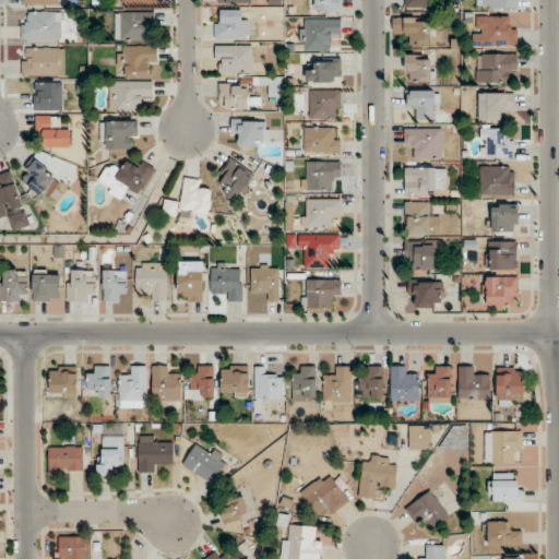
[(340,12),(340,0),(311,0),(311,12),(340,12)]
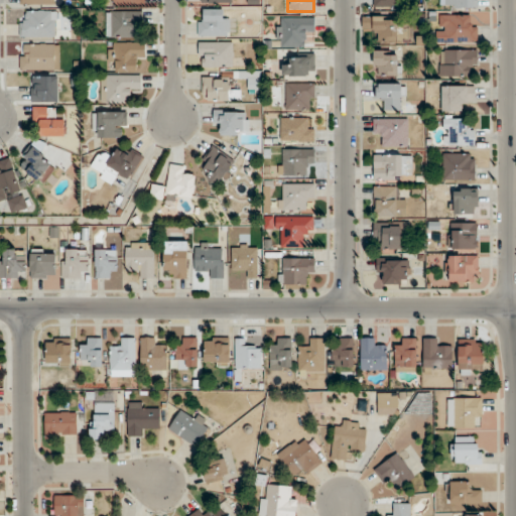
[(444,0),(445,8),(477,7),(476,0),(444,0)]
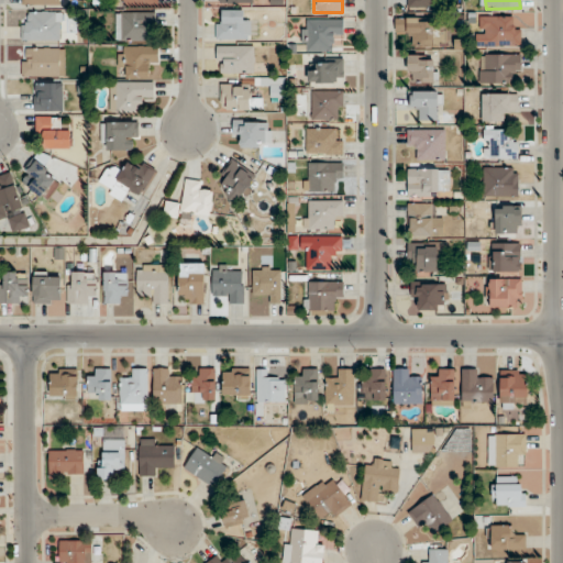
[(250,10),(217,10),(217,40),(250,40),(250,10)]
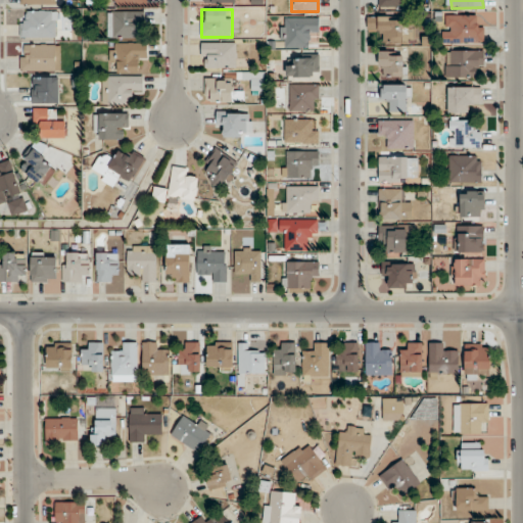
[(57,39),(57,11),(21,11),(21,39),(57,39)]
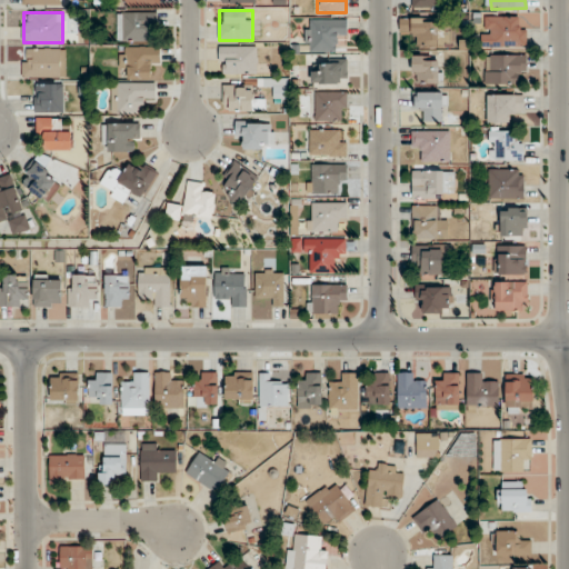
[(118,41),(157,41),(157,12),(118,12),(118,41)]
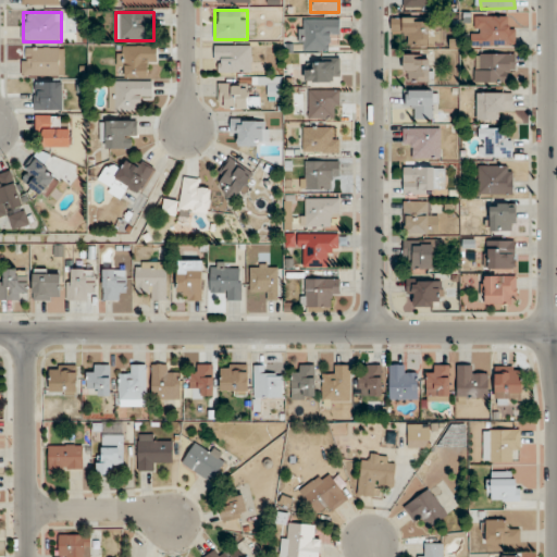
[(514,16),(472,16),(472,46),(514,46),(514,16)]
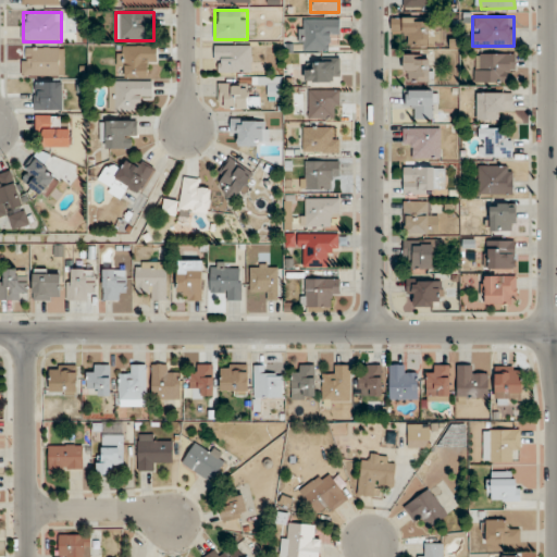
[(392,19),(392,31),(403,31),(403,46),(440,46),(440,19),(392,19)]
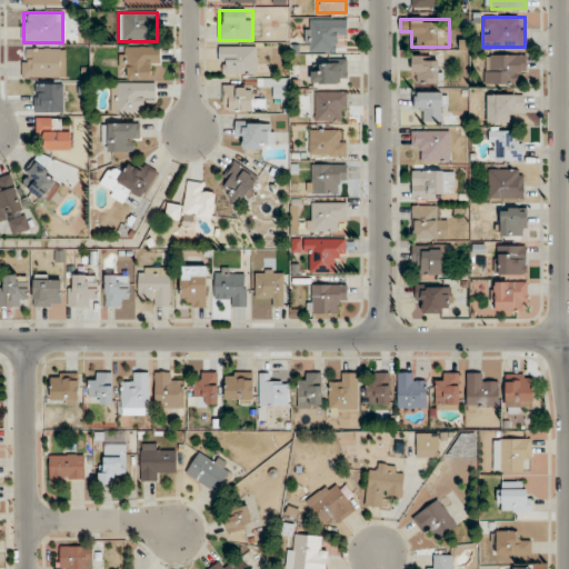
[(335,52),(335,41),(347,41),(347,20),(305,20),(305,52),(335,52)]
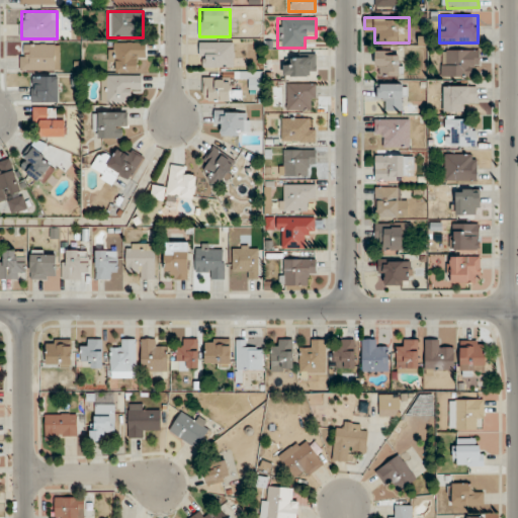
[(233,69),(233,41),(199,41),(199,69),(233,69)]
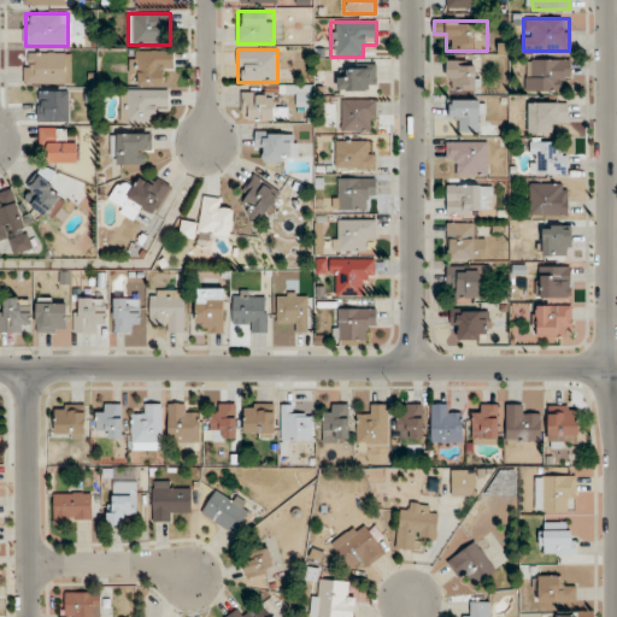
[(130,75),(137,75),(137,86),(164,86),(164,74),(172,74),(172,51),(130,51),(130,75)]
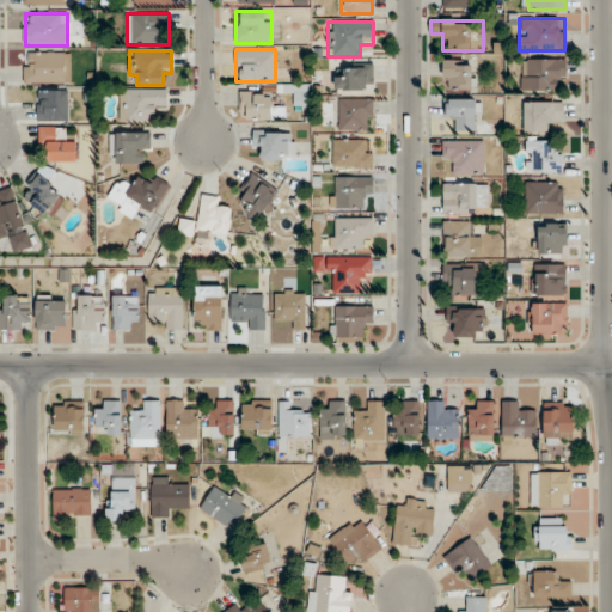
[(24,54),(24,85),(69,85),(69,54),(24,54)]
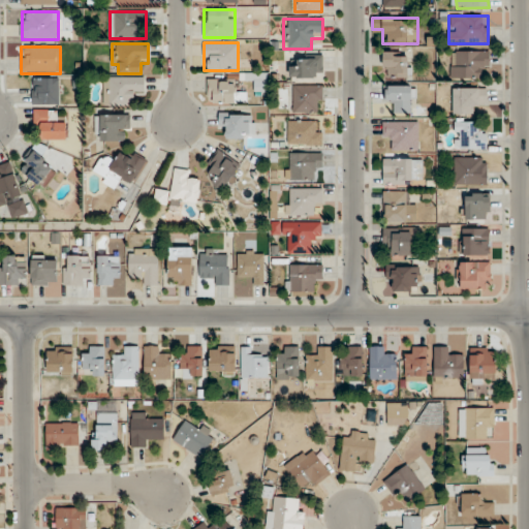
[(408,78),(408,52),(382,52),(382,78),(408,78)]
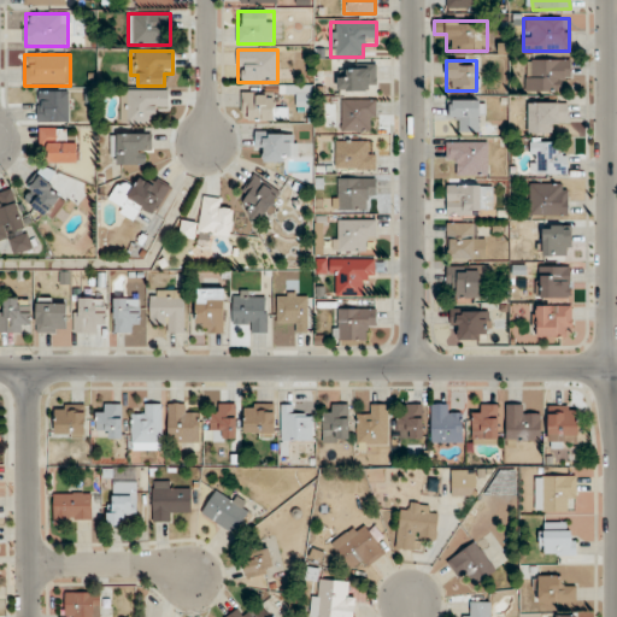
[(526,60),(526,90),(558,90),(558,82),(570,82),(570,60),(526,60)]
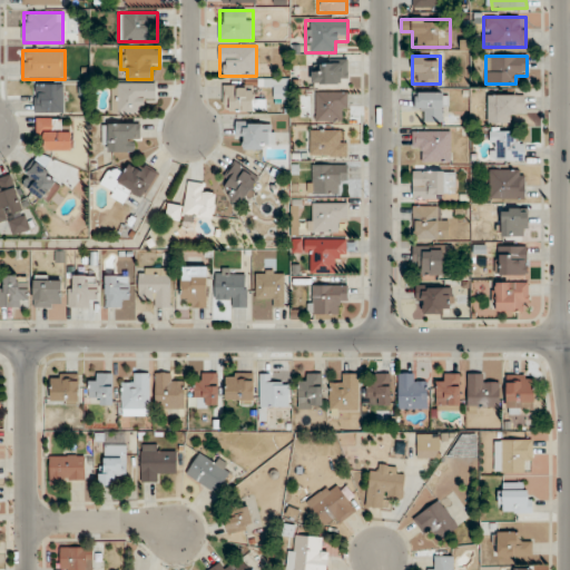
[(347,84),(347,60),(322,60),(322,71),(312,71),(312,84),(347,84)]
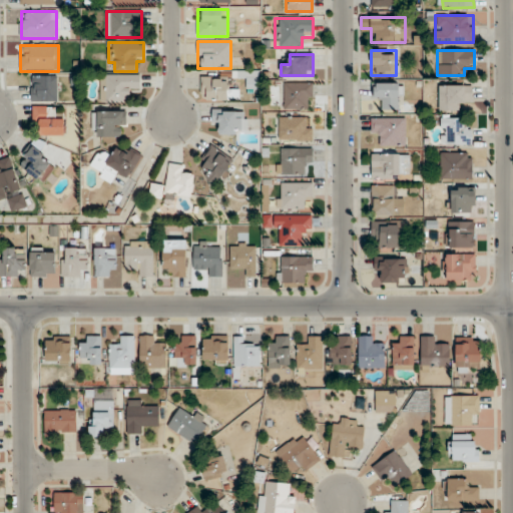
[(257,88),(257,72),(247,72),(248,88),(257,88)]
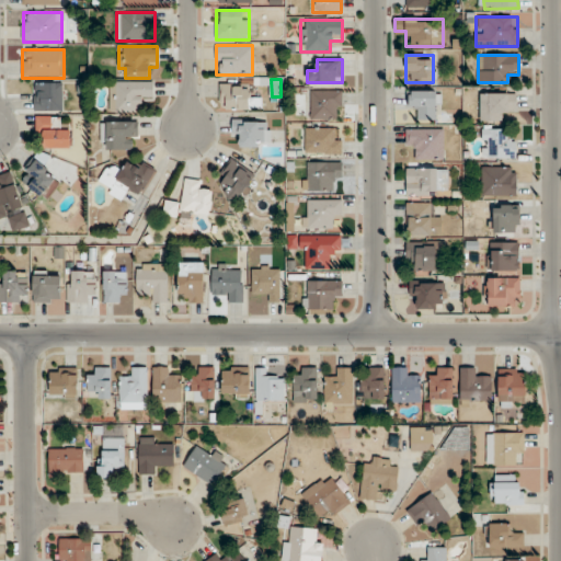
[(110,112),(141,112),(141,102),(153,102),(153,82),(110,82),(110,112)]
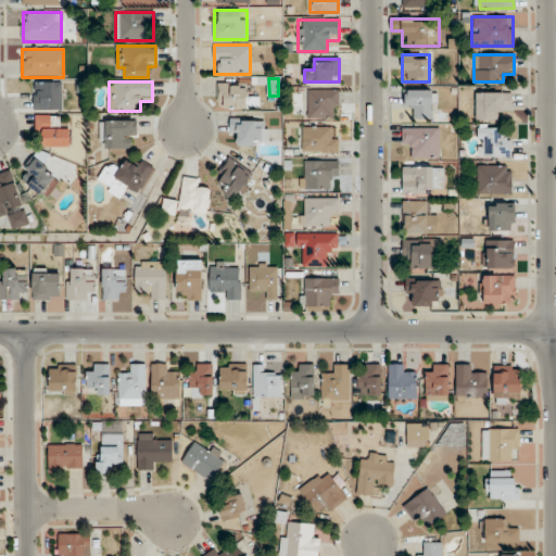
[(62,84),(34,84),(34,111),(62,111),(62,84)]
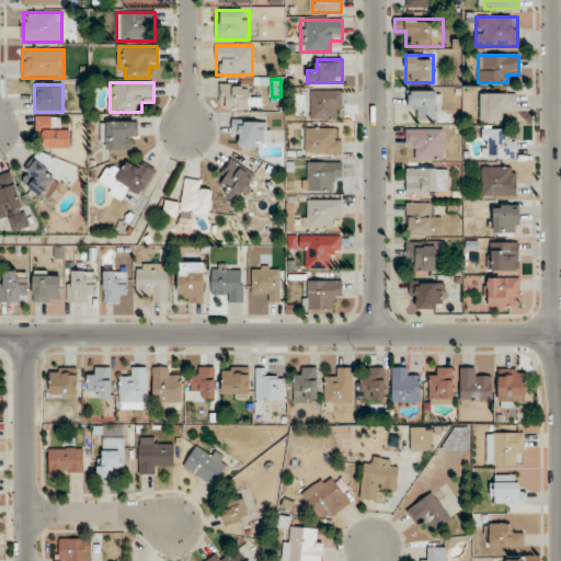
[(251,84),(220,84),(219,110),(261,110),(261,98),(250,98),(251,84)]
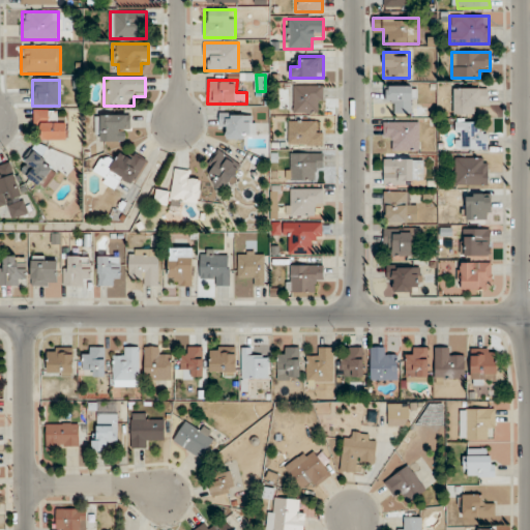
[(323,86),(293,86),(293,113),(323,113),(323,86)]
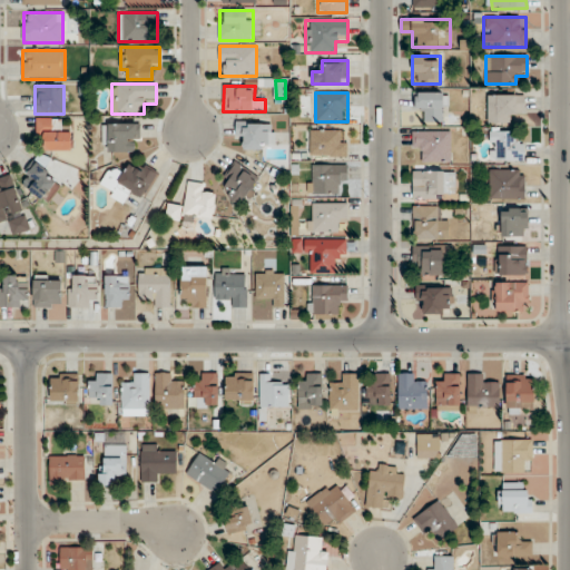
[(426,123),(445,123),(445,92),(415,92),(415,111),(426,111),(426,123)]
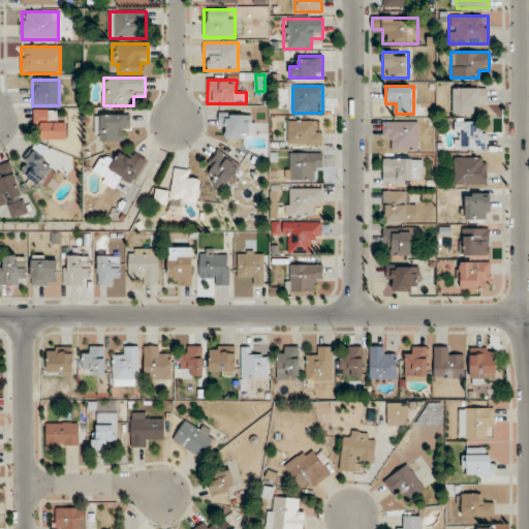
[(476,103),(487,103),(487,89),(453,89),(453,114),(476,114),(476,103)]
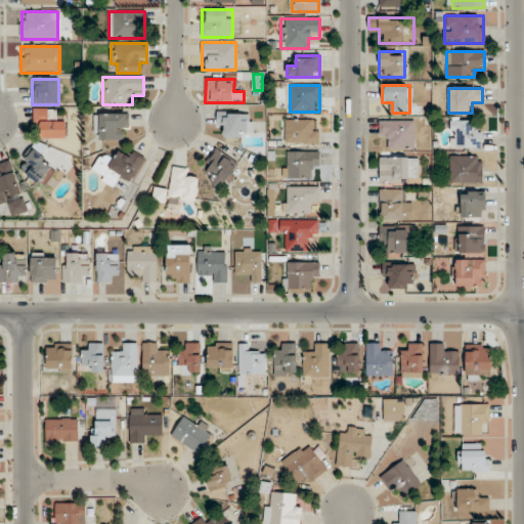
[(34,128),(42,128),(42,139),(66,139),(66,119),(56,119),(56,108),(34,108),(34,128)]
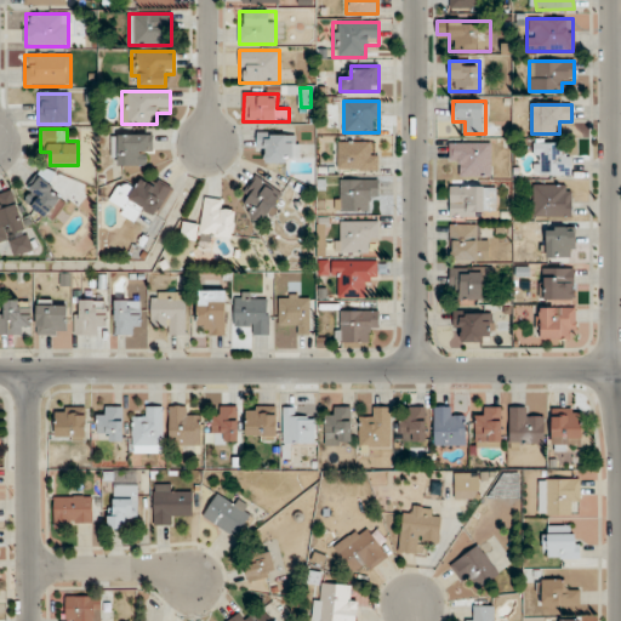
[(260,163),(298,163),(298,134),(260,134),(260,163)]
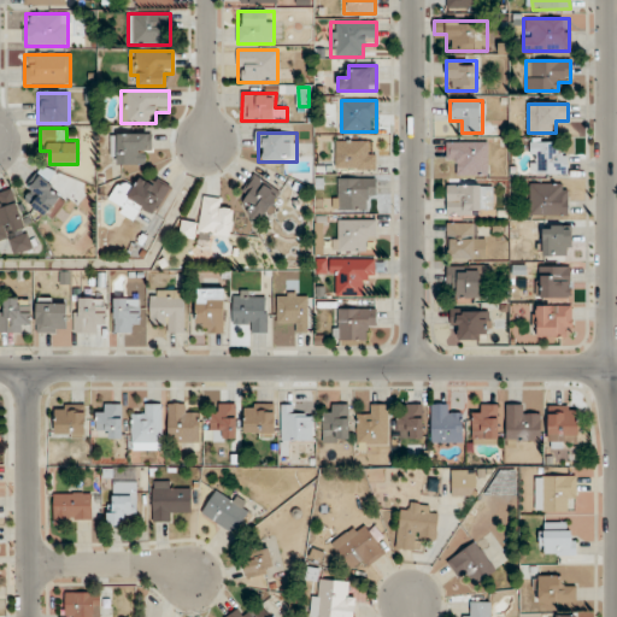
[(152,165),(152,134),(111,134),(111,165),(152,165)]
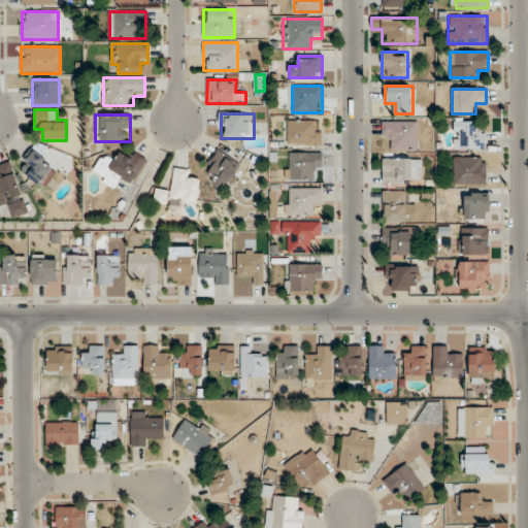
[(321,145),(321,121),(287,121),(287,145),(321,145)]
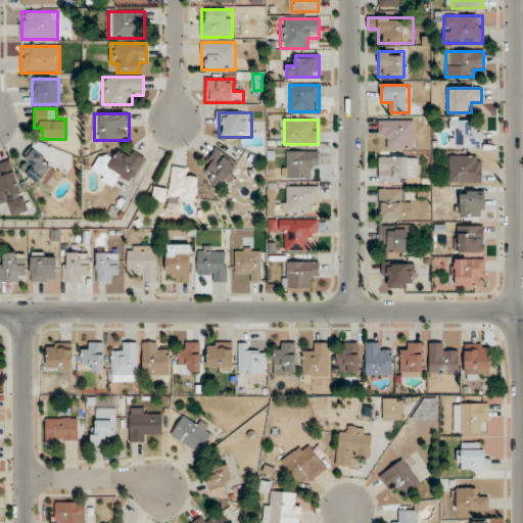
[(389,149),(414,149),(414,121),(379,121),(379,139),(389,139),(389,149)]
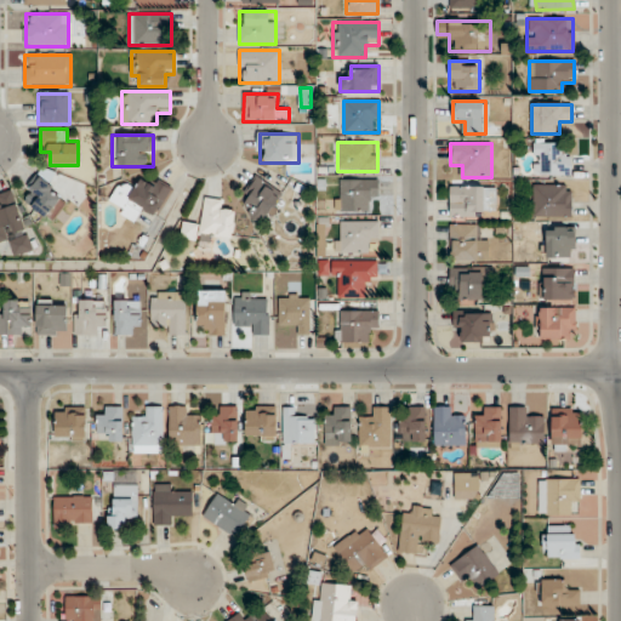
[(534,175),(571,175),(571,152),(559,152),(559,143),(534,143),(534,175)]
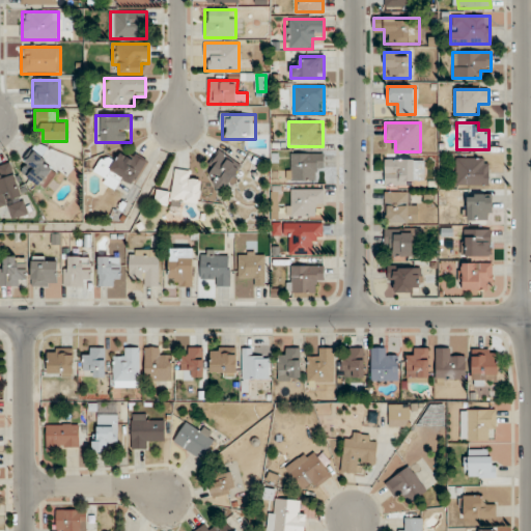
[(54,167),(33,151),(25,163),(32,168),(25,176),(39,187),(54,167)]
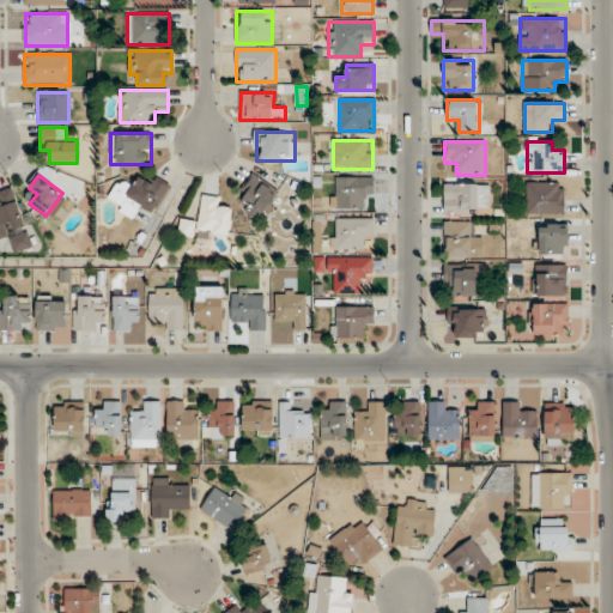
[(141,207),(156,214),(170,184),(151,175),(147,183),(137,177),(133,186),(117,178),(105,205),(137,218),(141,207)]
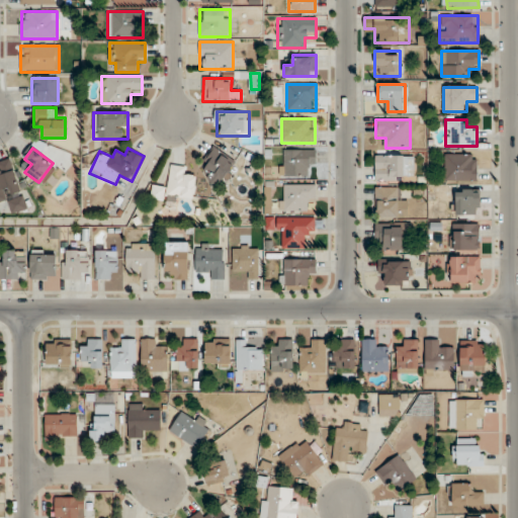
[(316,168),(316,150),(280,150),(280,177),(306,177),(306,168),(316,168)]
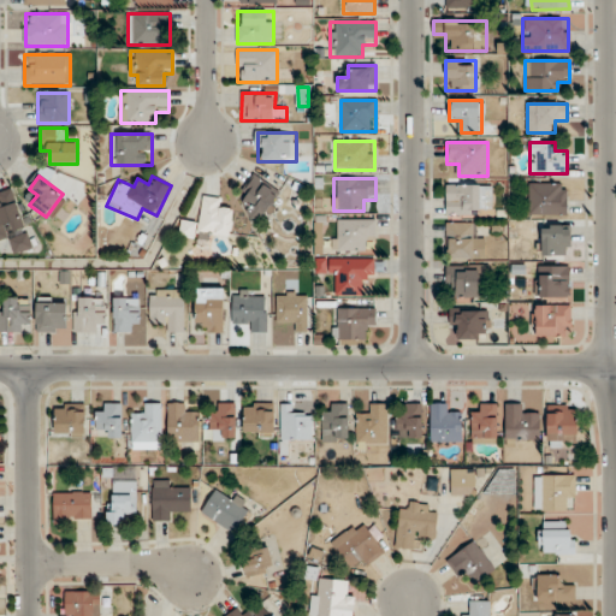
[(567,183),(528,183),(528,215),(567,215),(567,183)]
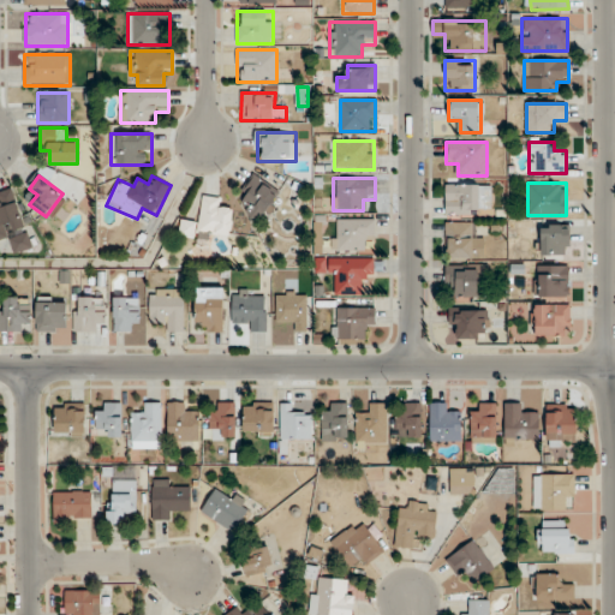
[(446,185),(446,213),(490,213),(490,185),(446,185)]
